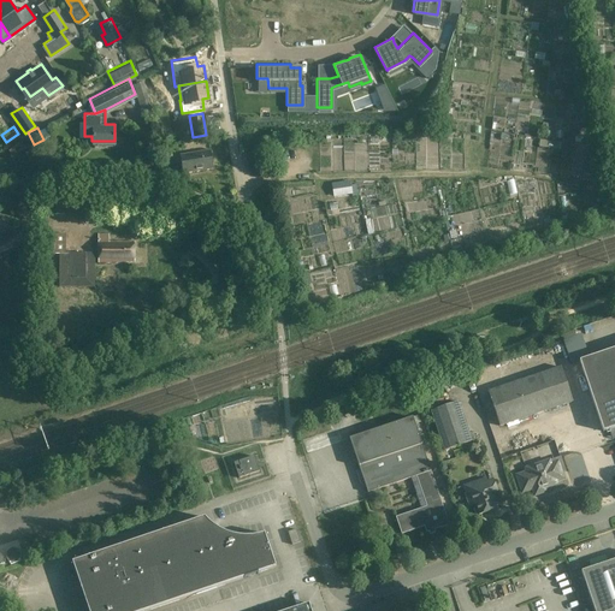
[(212,165),(208,147),(179,152),(183,170),(212,165)]
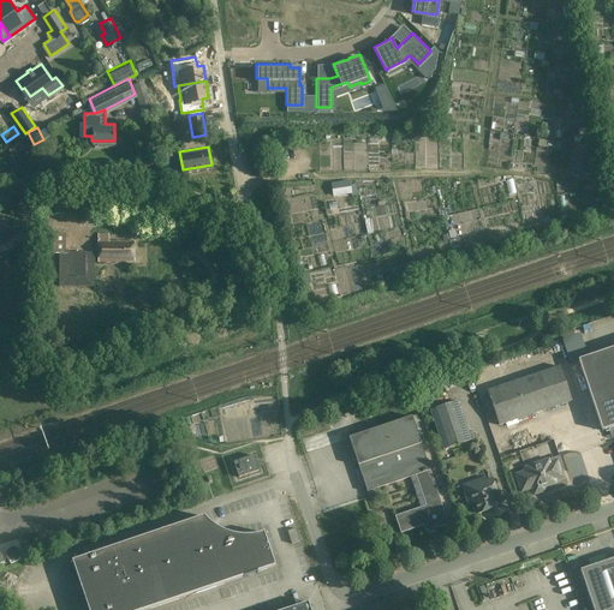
[(333,192),(350,189),(349,177),(341,178),(341,183),(332,185),(333,192)]
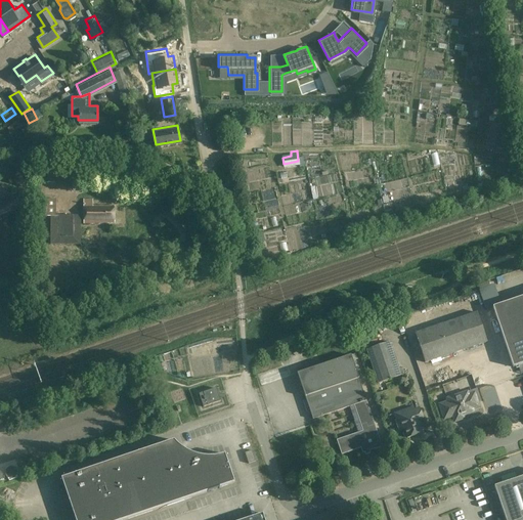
[(54,165),(41,165),(40,178),(53,178),(54,165)]
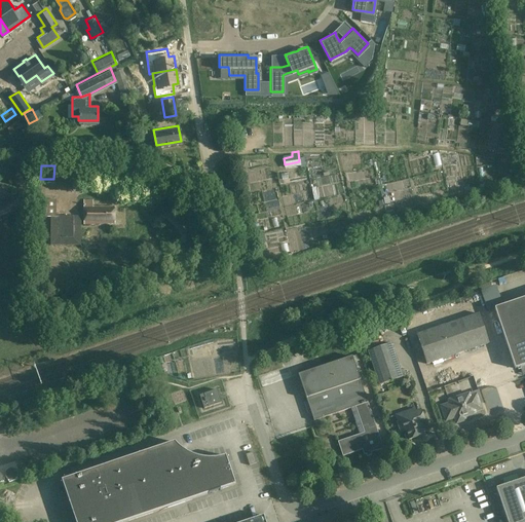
[(55,196),(45,195),(45,213),(49,213),(49,241),(80,241),(80,213),(55,213),(55,196)]
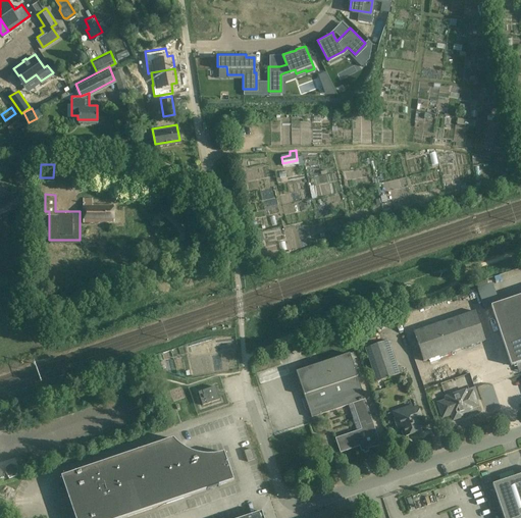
[(92,195),(82,195),(82,219),(94,219),(94,218),(112,218),(112,201),(92,201),(92,195)]
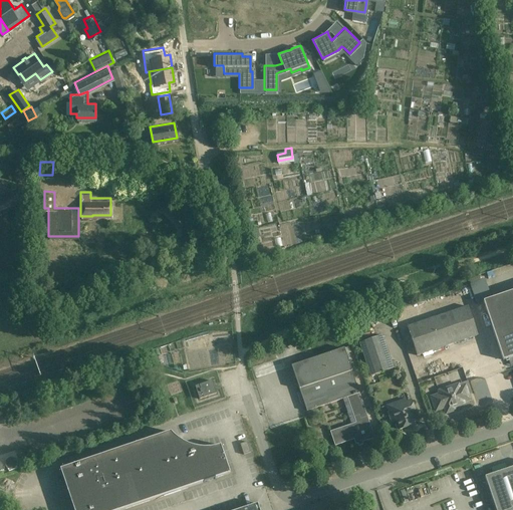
[(171,198),(171,221),(189,221),(189,199),(171,198)]
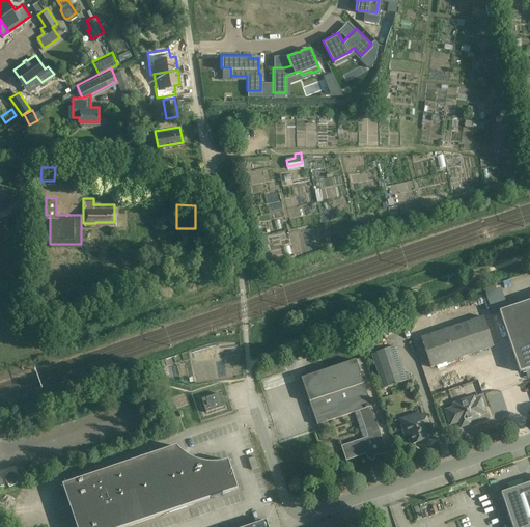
[(529,297),(499,308),(519,368),(529,364),(529,297)]
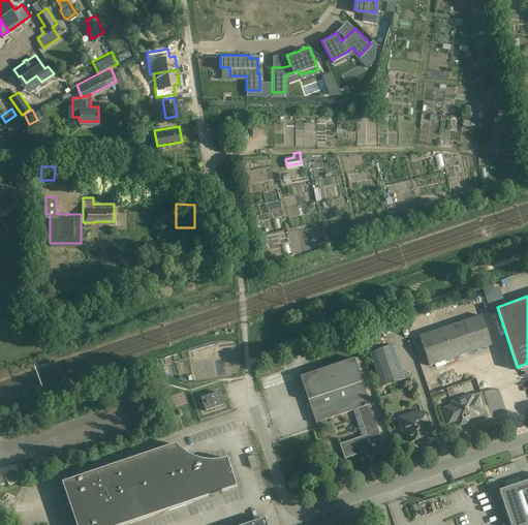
[(490,341),(480,312),(417,333),(428,363),(490,341)]
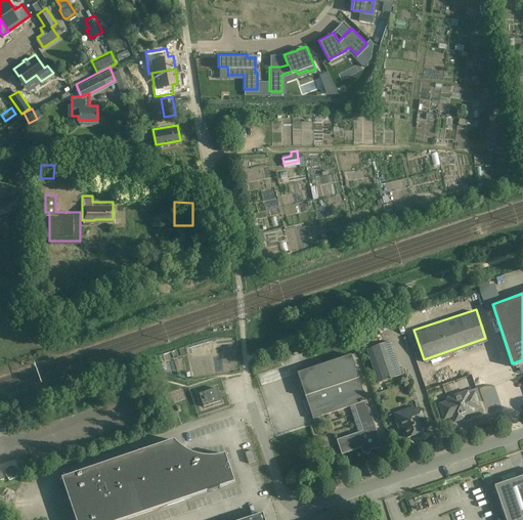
[(400,373),(389,339),(365,346),(377,380),(400,373)]
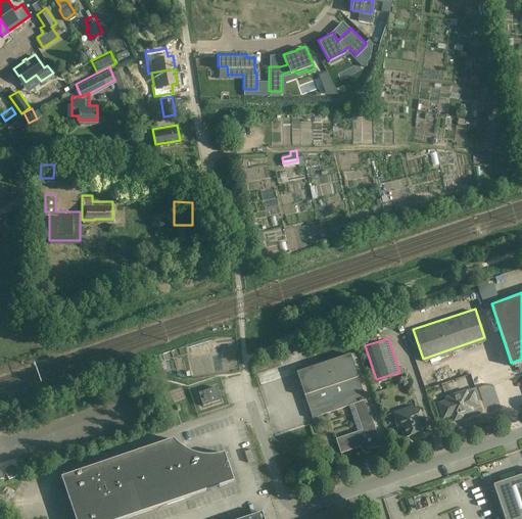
[(349,350),(295,369),(312,415),(352,402),(365,397),(349,350)]
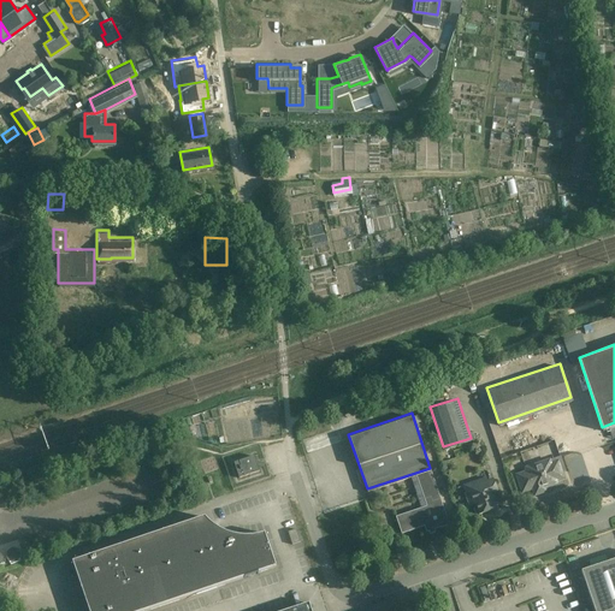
[(258,468),(253,452),(234,460),(238,474),(258,468)]
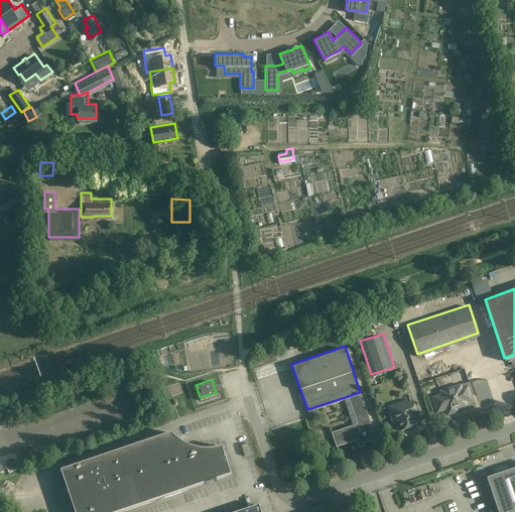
[(460,385),(459,382),(438,389),(439,392),(431,395),(436,409),(444,406),(446,412),(456,408),(455,405),(465,402),(465,399),(471,397),(466,383),(460,385)]
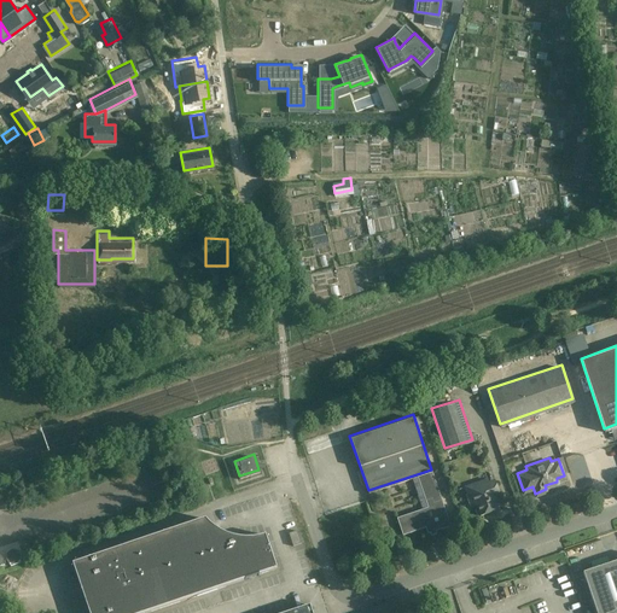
[(431,470),(417,474),(426,505),(396,514),(402,532),(424,524),(426,531),(449,523),(431,470)]
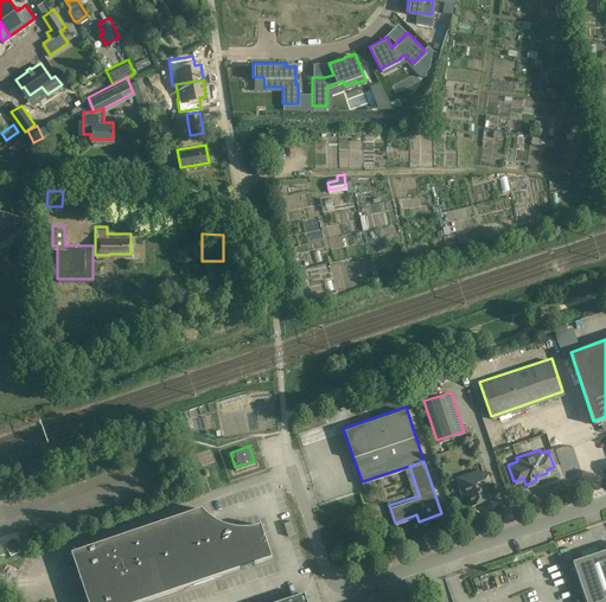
[(478,471),(477,467),(454,475),(461,494),(467,493),(470,503),(486,497),(484,487),(490,486),(484,468),(478,471)]
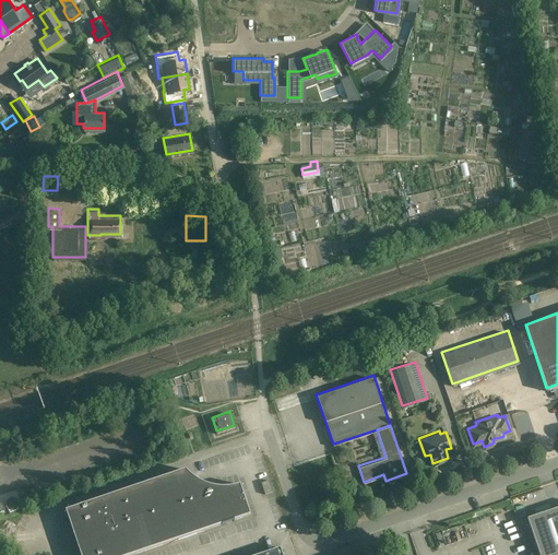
[(190,472),(183,467),(64,507),(80,554),(121,554),(249,512),(238,481),(230,483),(222,484),(213,483),(205,481),(197,477),(190,472)]
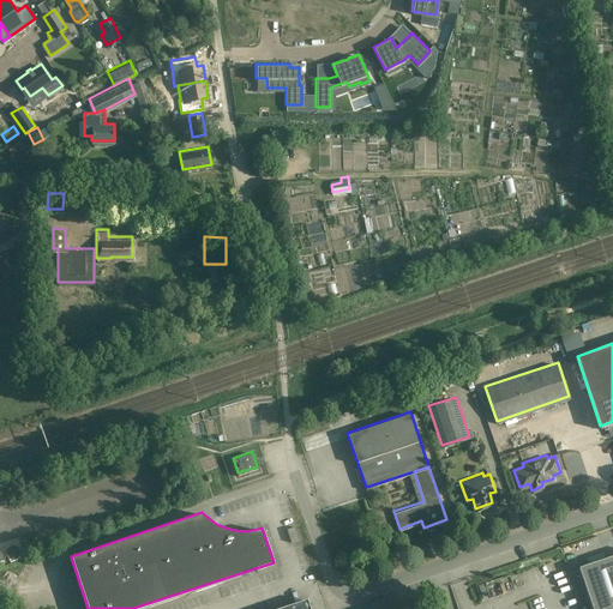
[(298,536),(294,524),(286,526),(289,538),(298,536)]
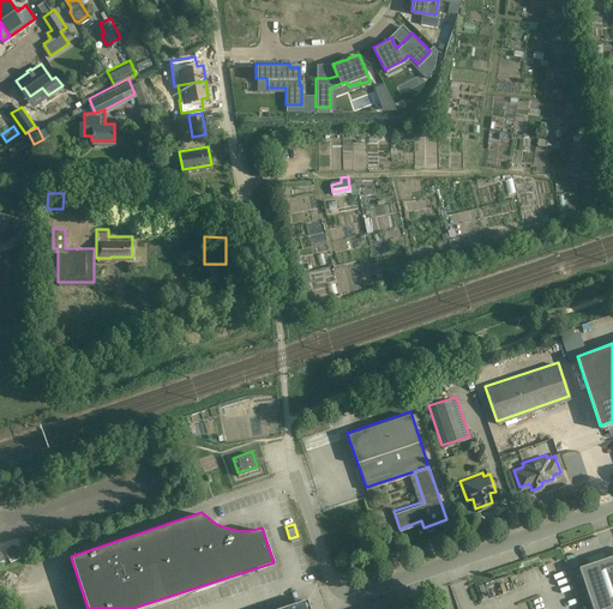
[(612,608),(612,553),(577,566),(592,608),(612,608)]
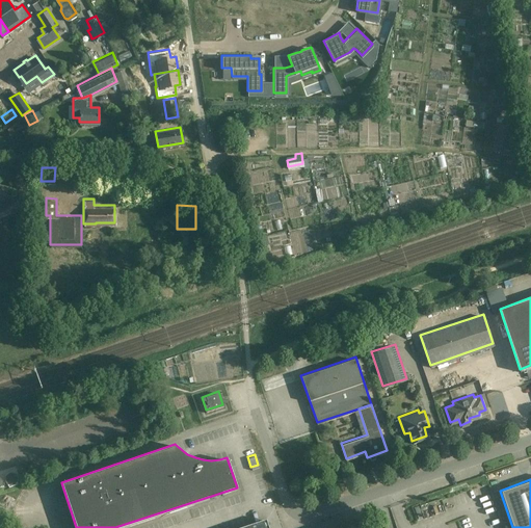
[(268,527),(265,518),(236,527),(268,527)]
